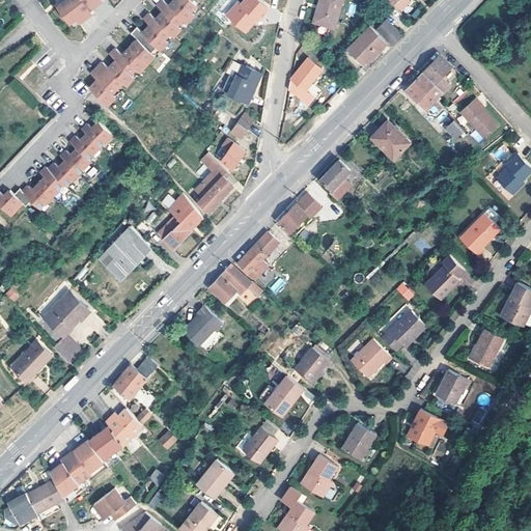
[(61,0),(57,3),(71,21),(78,15),(82,11),(85,16),(92,10),(90,7),(98,1),(96,0),(61,0)]
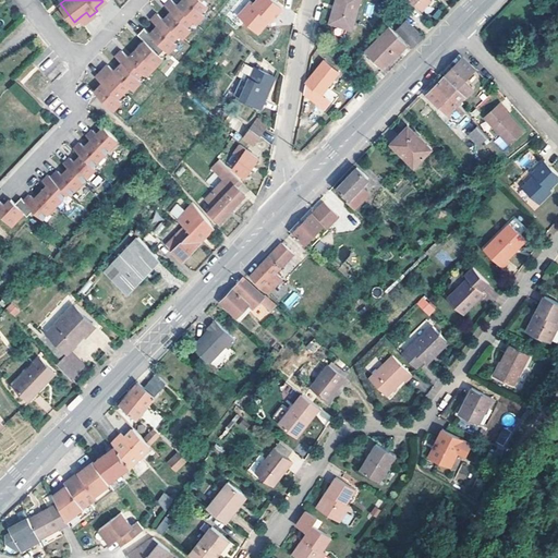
[(102,82),(95,91),(109,105),(118,96),(123,89),(130,83),(136,75),(143,69),(159,52),(165,47),(172,38),(179,32),(186,24),(192,17),(201,9),(206,3),(203,0),(181,0),(178,3),(173,0),(168,0),(165,3),(171,10),(164,19),(157,12),(150,17),(158,24),(150,33),(143,26),(137,32),(144,38),(129,55),(121,48),(116,55),(122,62),(114,70),(108,62),(96,75),(102,82)]
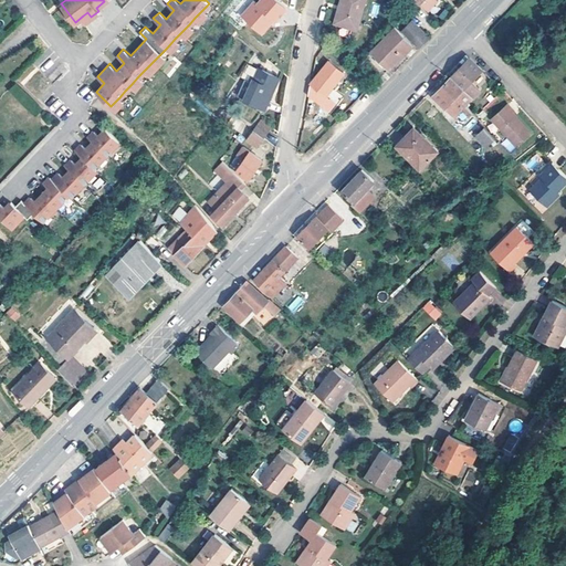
[(285,8),(276,0),(259,0),(255,3),(253,1),(240,14),(260,33),(272,20),(273,21),(285,8)]
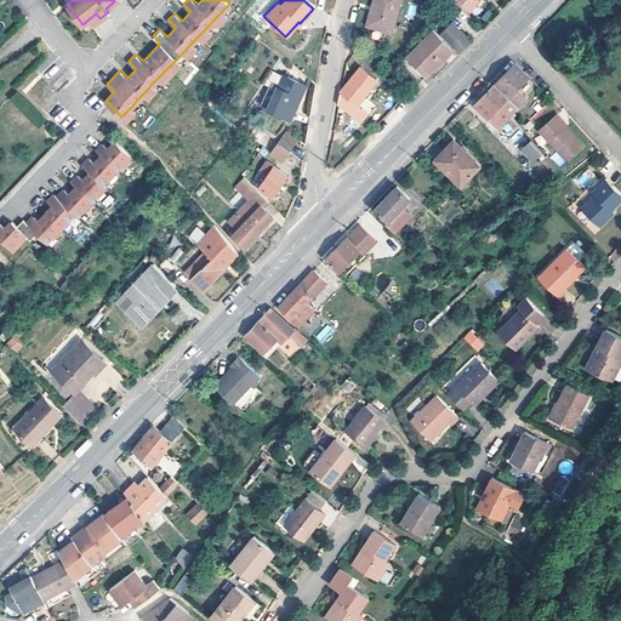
[(402,0),(375,0),(374,6),(376,7),(371,26),(393,32),(402,0)]
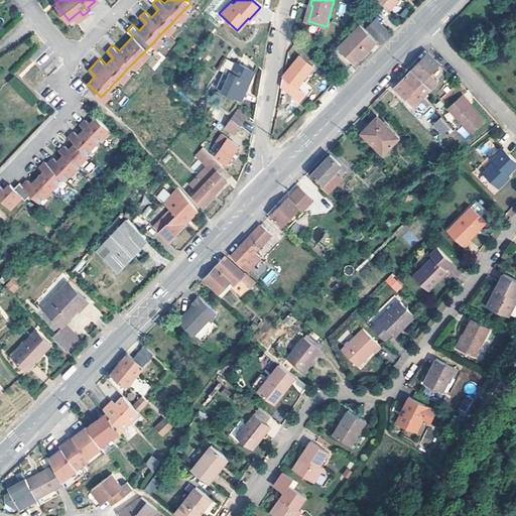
[(397,0),(384,0),(380,5),(389,12),(399,1),(397,0)]
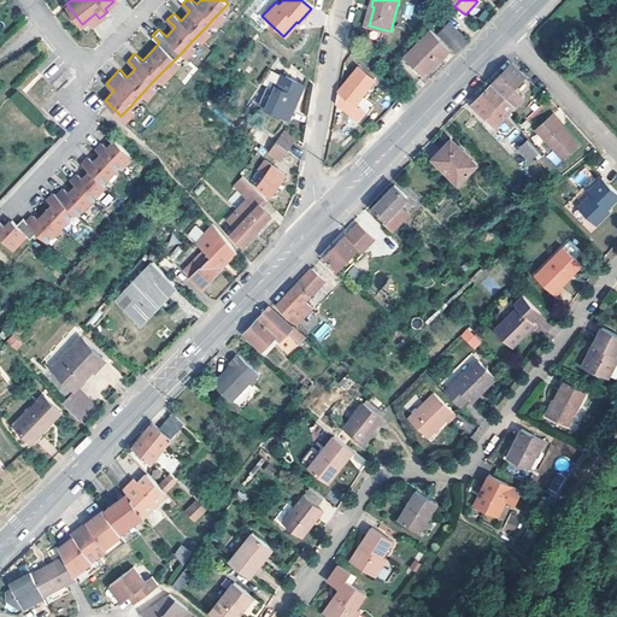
[(222,10),(212,19),(216,23),(225,13),(222,10)]
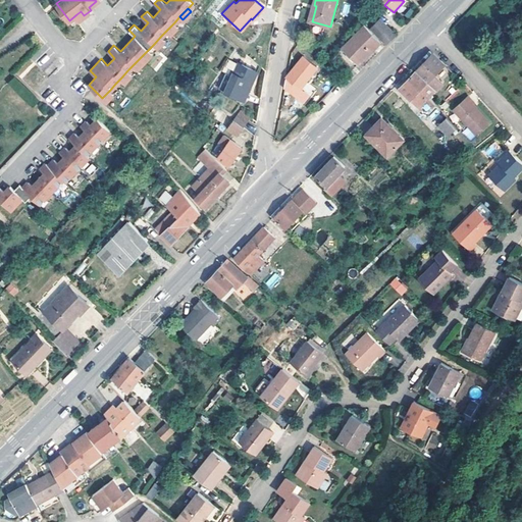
[(376,33),(385,23),(380,18),(372,28),(376,33)]
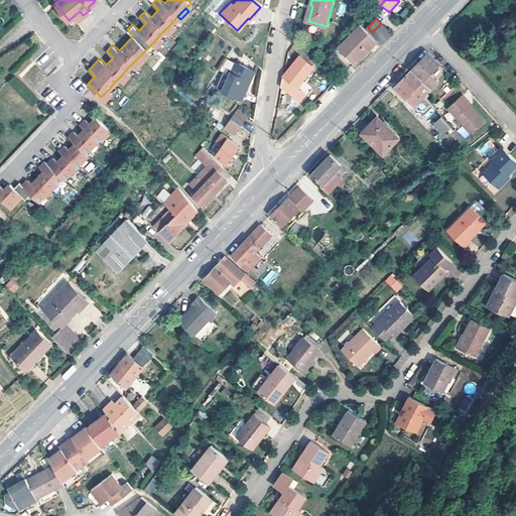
[(172,22),(165,29),(168,32),(175,25),(172,22)]
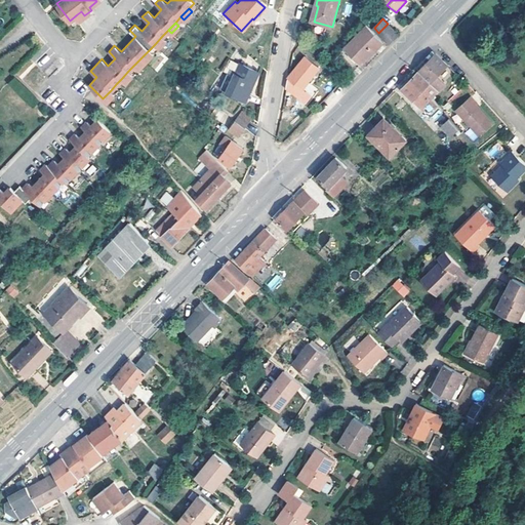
[(388,24),(378,33),(385,39),(389,43),(398,34),(388,24)]
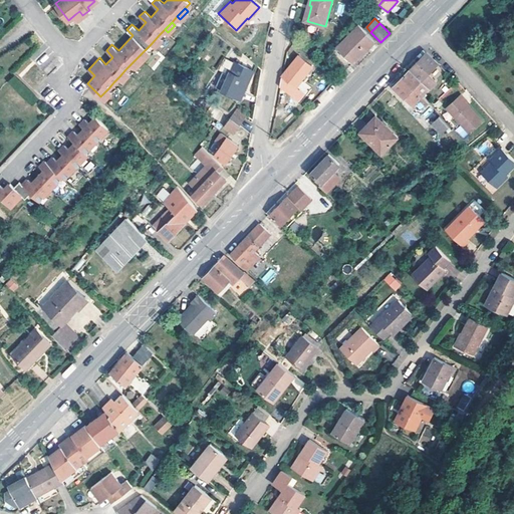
[(364,29),(359,24),(337,45),(343,51),(349,58),(353,62),(364,51),(374,39),(364,29)]
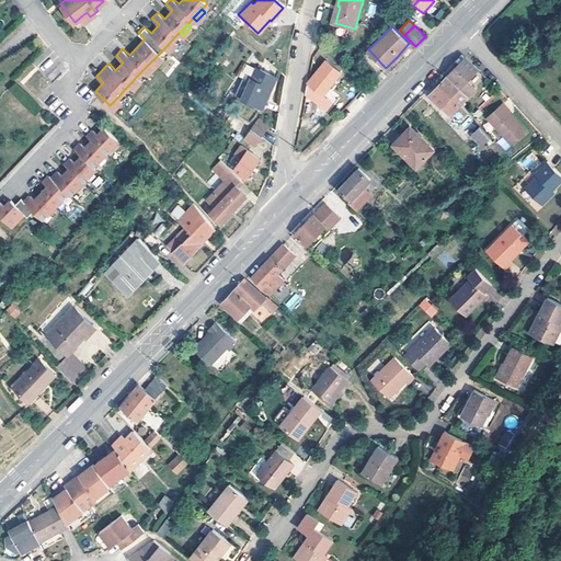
[(173,38),(165,47),(169,49),(176,42),(173,38)]
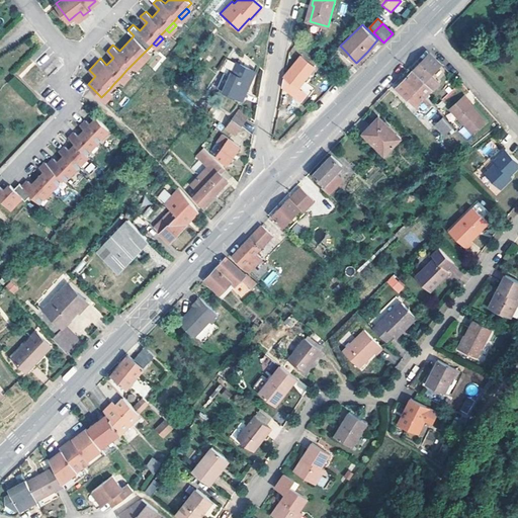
[(148,49),(133,64),(136,67),(151,52),(148,49)]
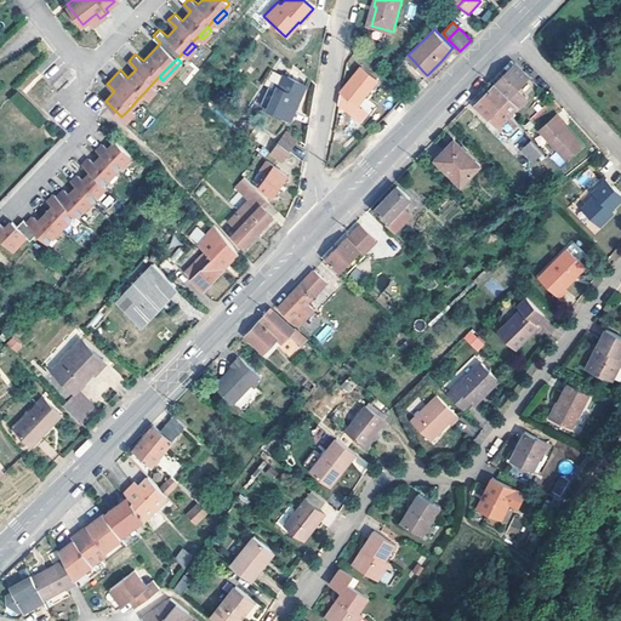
[(495,84),(514,102),(523,93),(535,81),(516,62),(507,72),(495,84)]
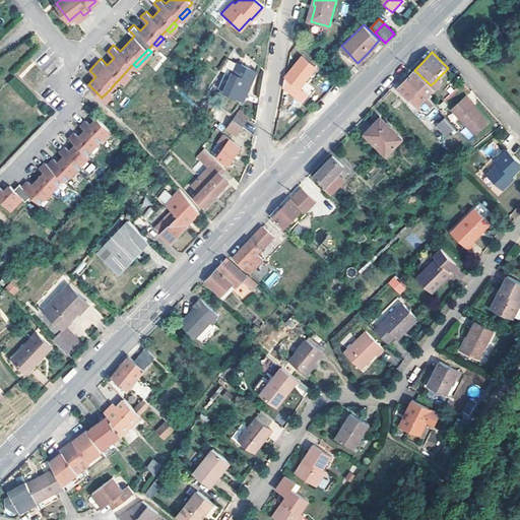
[(317,66),(302,55),(285,75),(296,83),(289,91),(302,103),(309,94),(300,86),(317,66)]
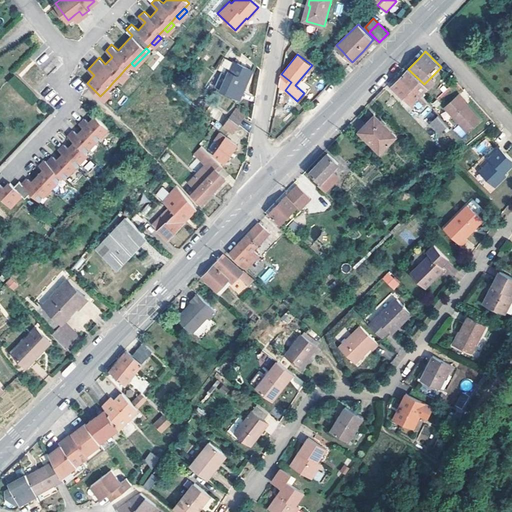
[(251,69),(224,57),(219,71),(222,72),(215,87),(239,97),(251,69)]
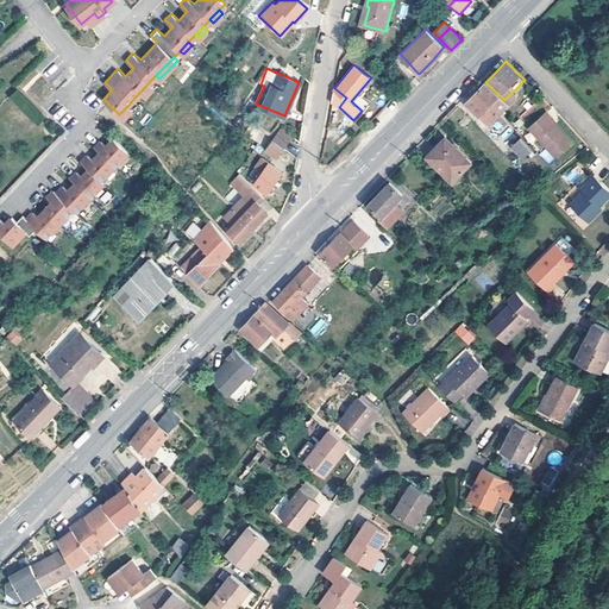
[(149,82),(142,90),(145,94),(152,86),(149,82)]
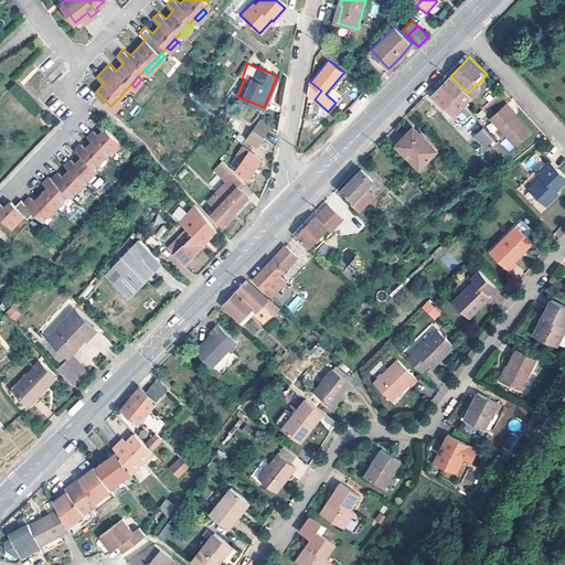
[(472,97),(468,93),(450,76),(440,86),(433,94),(457,117),(465,118),(472,112),(465,104),(472,97)]
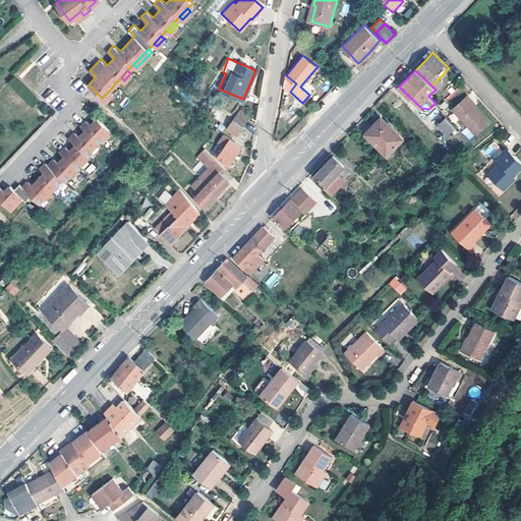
[(439,78),(431,85),(436,90),(443,82),(439,78)]
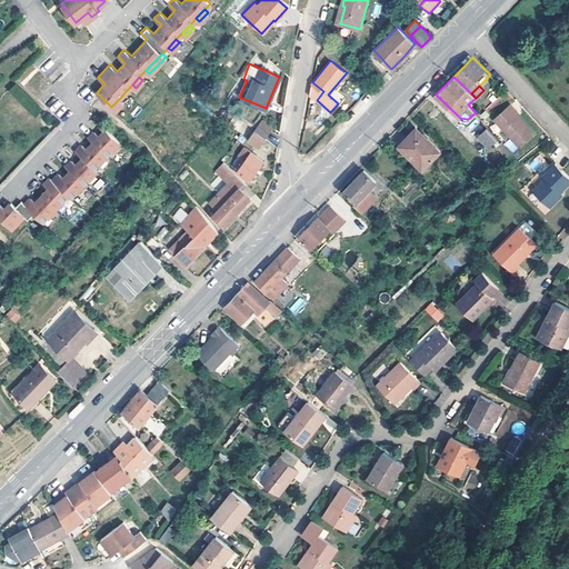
[(126,91),(120,98),(122,101),(129,95),(126,91)]
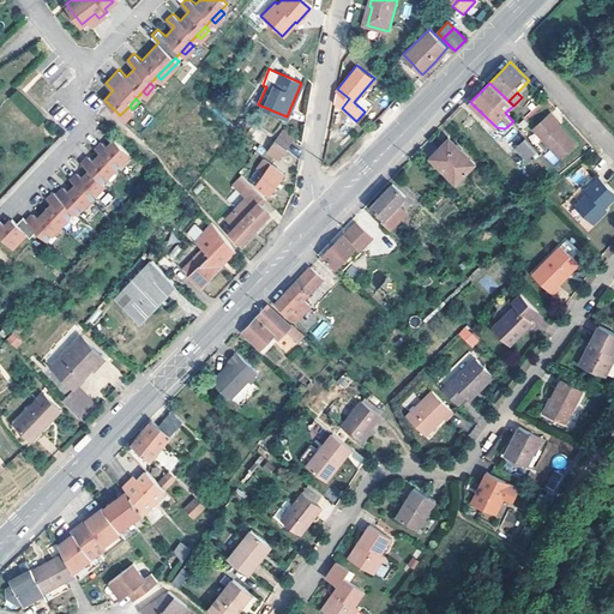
[(560,121),(552,113),(535,128),(561,157),(577,143),(558,122),(560,121)]
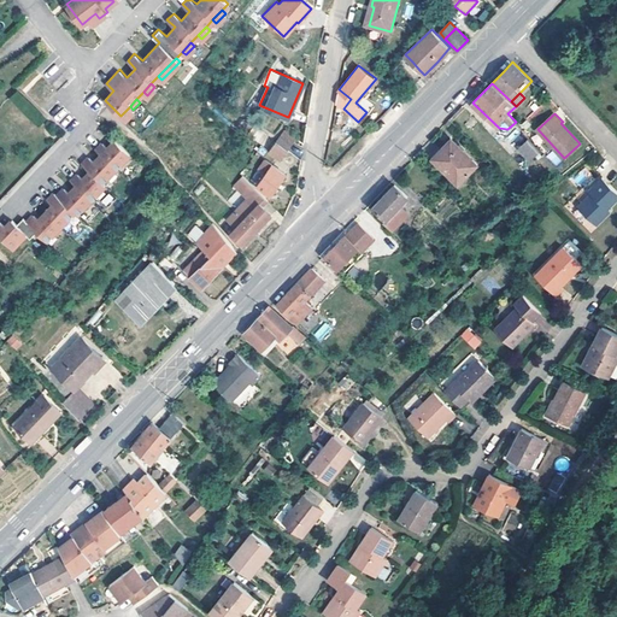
[(254,128),(245,121),(238,130),(247,137),(254,128)]
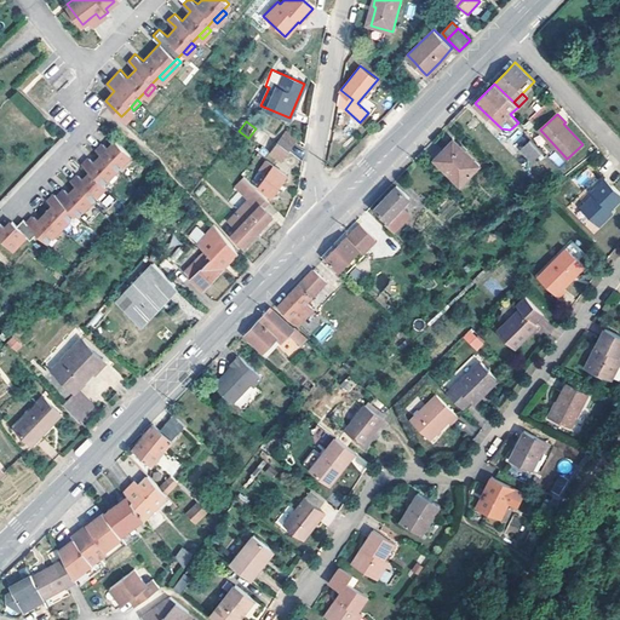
[(276,141),(288,149),(294,142),(282,133),(276,141)]
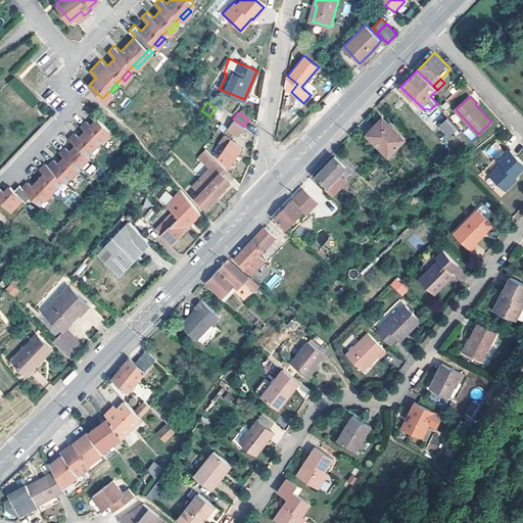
[(403,139),(381,116),(366,134),(387,155),(403,139)]
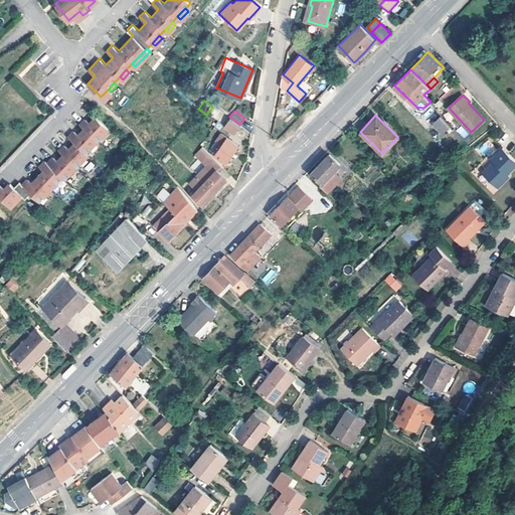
[(0,183),(0,196),(10,206),(22,194),(27,188),(30,192),(39,200),(61,176),(64,178),(88,154),(84,152),(108,128),(96,116),(90,122),(86,118),(80,123),(84,128),(78,134),(74,130),(68,136),(74,142),(69,148),(64,144),(59,149),(64,153),(57,160),(53,156),(47,162),(45,160),(39,166),(44,170),(32,182),(28,177),(22,184),(19,180),(14,185),(10,182),(4,188),(0,183)]
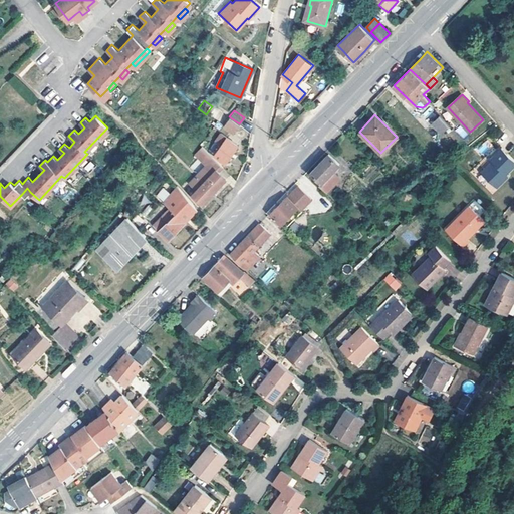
[(449,125),(440,115),(432,122),(442,133),(449,125)]
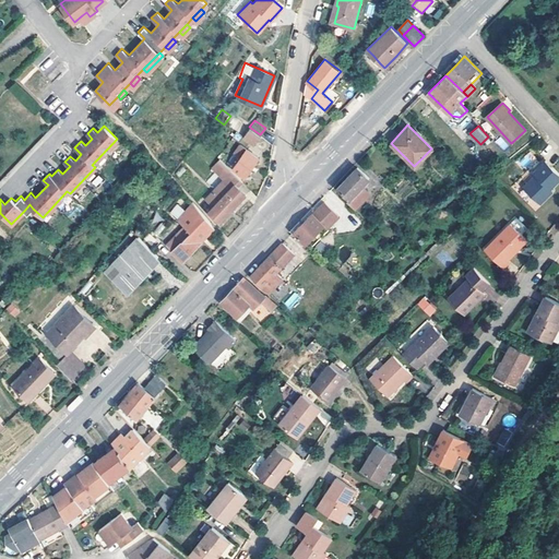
[(253,144),(260,134),(249,127),(242,137),(253,144)]
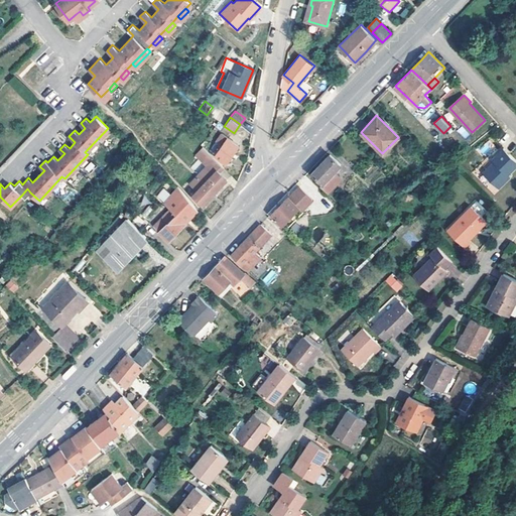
[(462,126),(457,130),(464,139),(469,135),(462,126)]
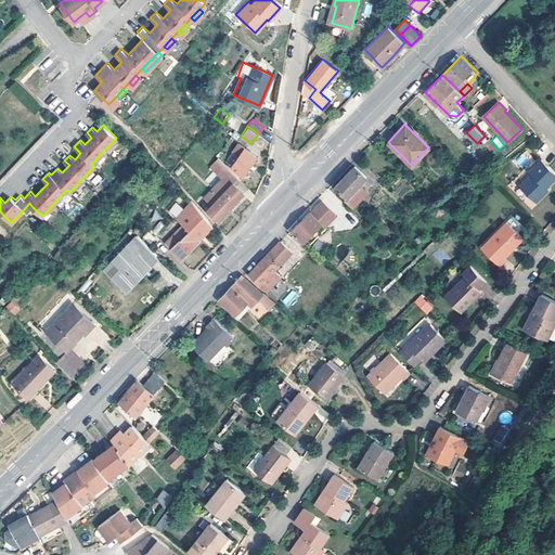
[(256,156),(244,149),(231,167),(242,175),(256,156)]
